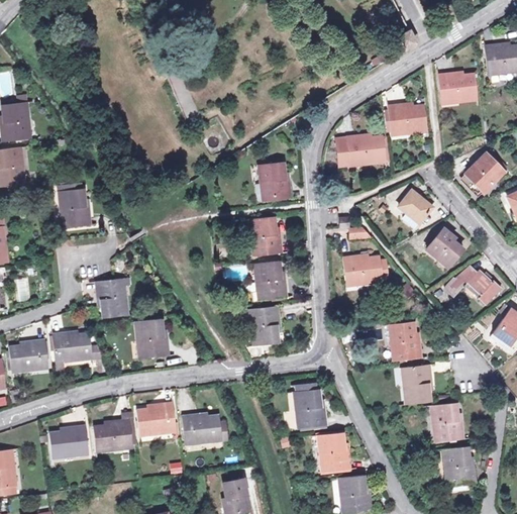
[(398,40),(404,54),(417,45),(411,33),(398,40)]
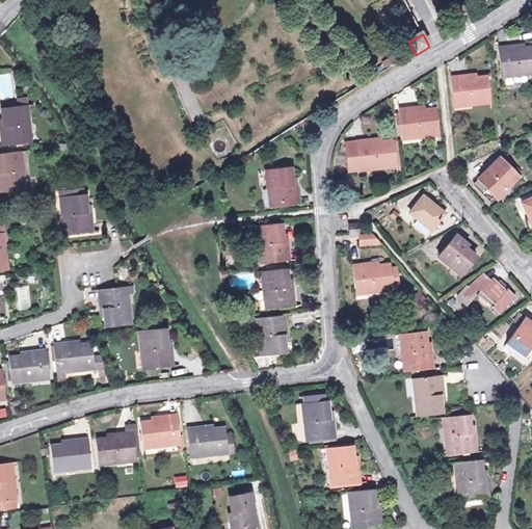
[(500,75),(520,73),(520,76),(531,74),(531,47),(524,49),(524,53),(517,53),(516,47),(498,49),(500,75)]
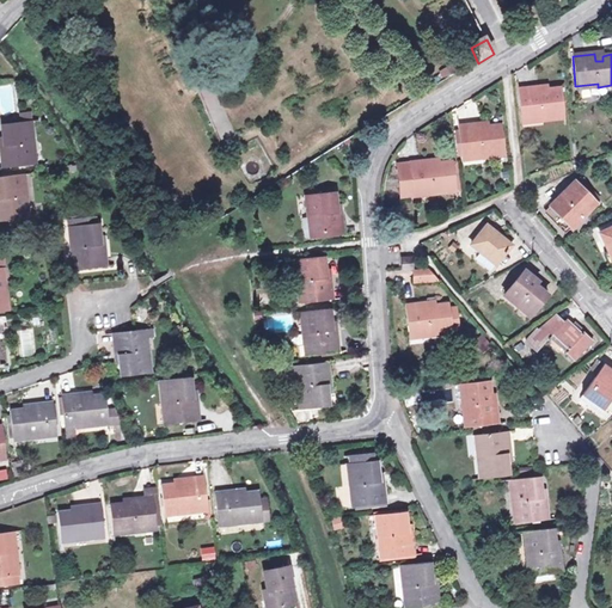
[(521,121),(544,118),(544,122),(565,120),(563,90),(550,91),(550,96),(542,97),(540,88),(519,91),(521,121)]
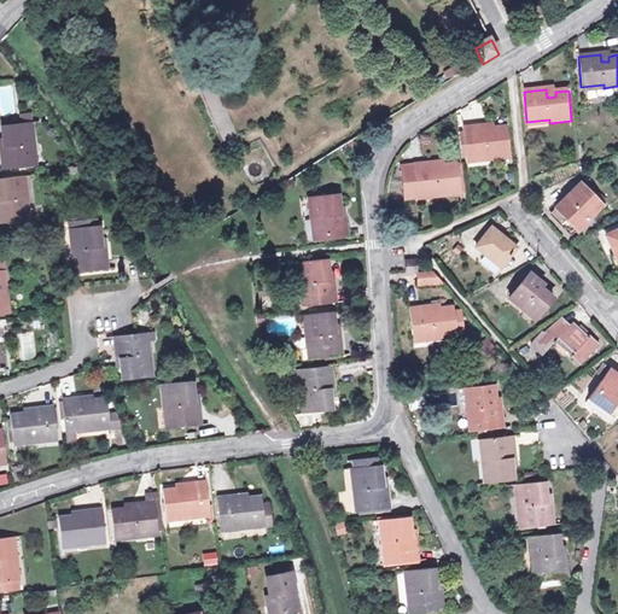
[(5,139),(10,139),(10,147),(4,148),(6,170),(36,168),(34,145),(39,145),(36,123),(4,126),(5,139)]
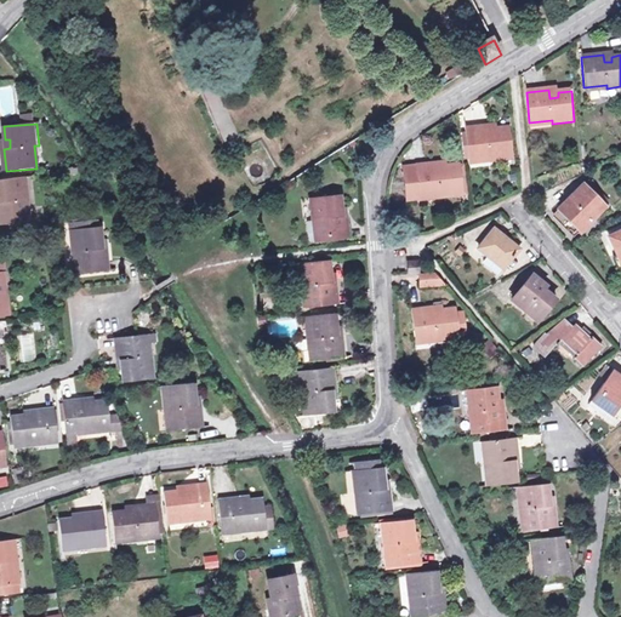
[(468,160),(479,159),(491,158),(491,161),(513,159),(511,129),(497,130),(497,133),(490,133),(489,129),(466,131),(467,143),(468,160)]
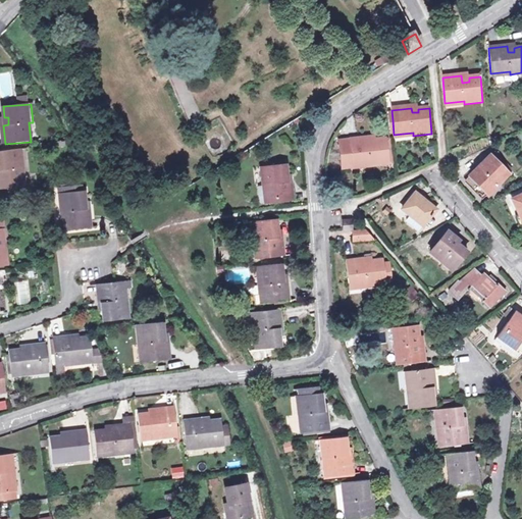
[(352,167),(370,165),(370,168),(389,166),(387,140),(373,141),(374,144),(368,145),(367,139),(349,140),(349,141),(340,142),(342,166),(352,165),(352,167)]
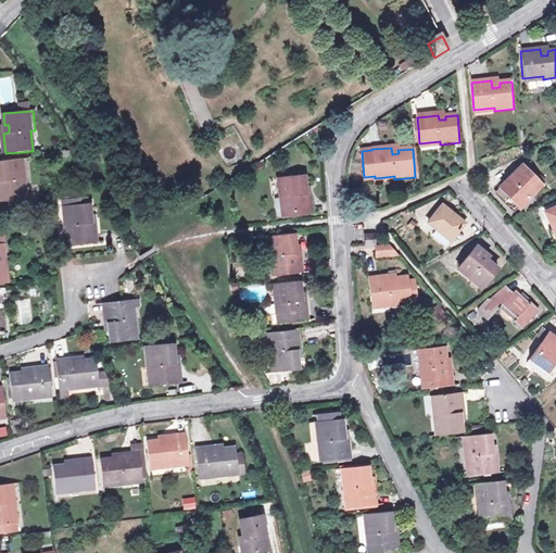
[(3,183),(0,181),(0,201),(25,200),(23,180),(27,180),(25,160),(0,162),(0,175),(2,175),(3,183)]
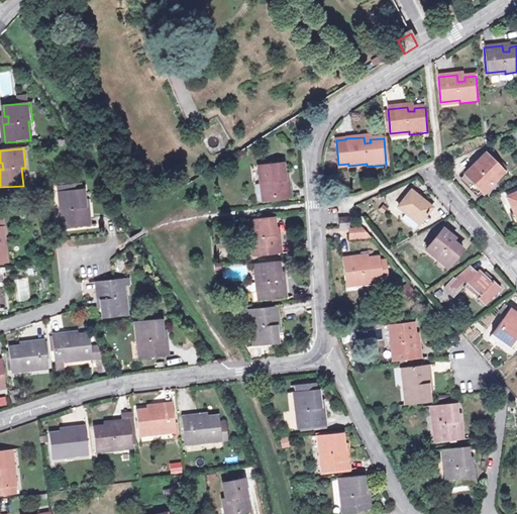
[(489,149),(485,152),(502,170),(505,167),(489,149)]
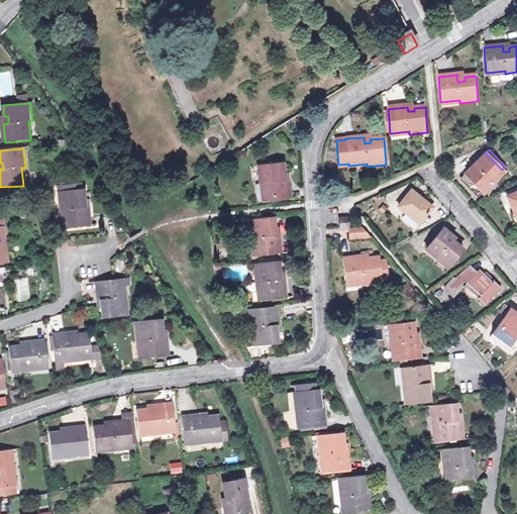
[(485,152),(464,172),(483,190),(502,171),(502,170),(485,152)]
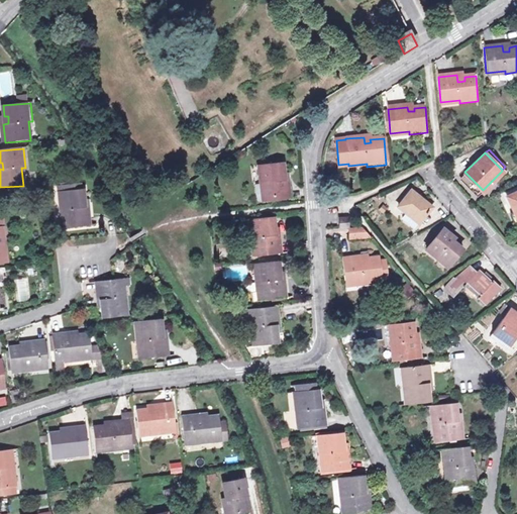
[(281,174),(284,173),(283,162),(257,164),(260,183),(264,182),(265,201),(290,199),(288,179),(282,180),(281,174)]
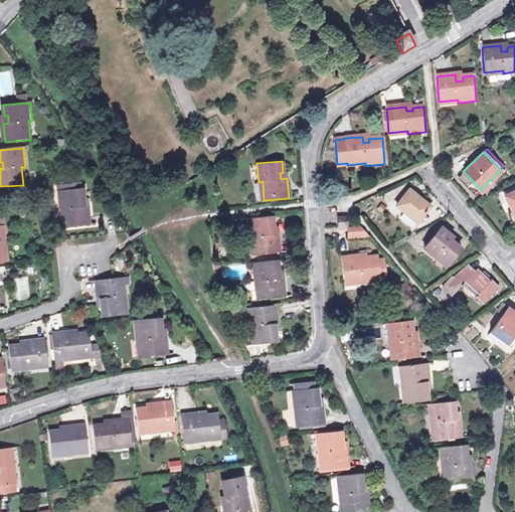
[(259,182),(254,182),(255,200),(264,200),(263,181),(259,182)]
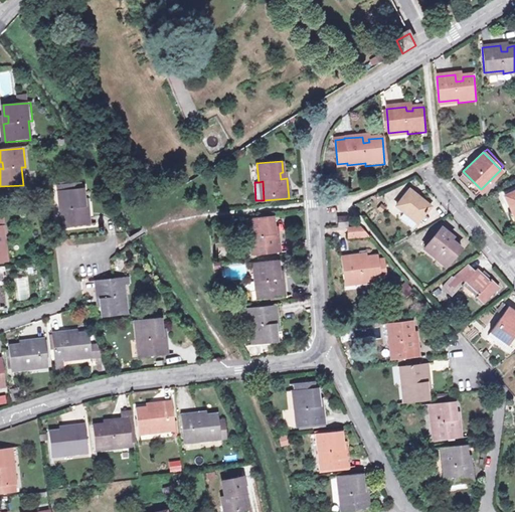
[(60,209),(63,209),(65,227),(91,225),(90,207),(82,207),(81,201),(84,200),(83,189),(80,189),(80,184),(70,185),(70,190),(58,191),(60,209)]
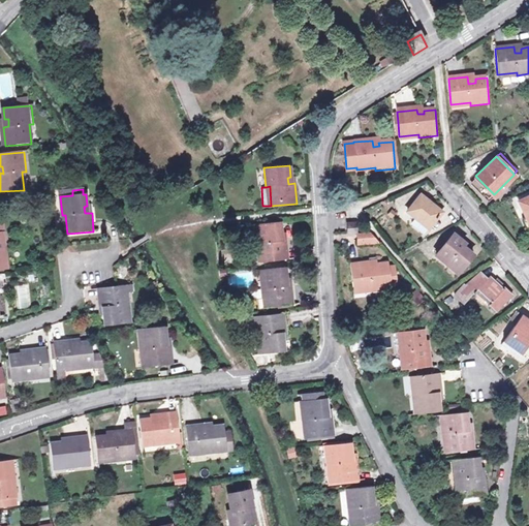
[(528,190),(518,196),(520,200),(528,195),(528,190)]
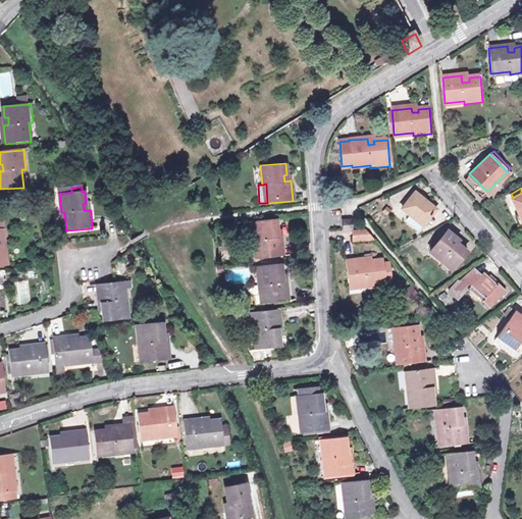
[(423,225),(436,209),(415,192),(402,209),(423,225)]
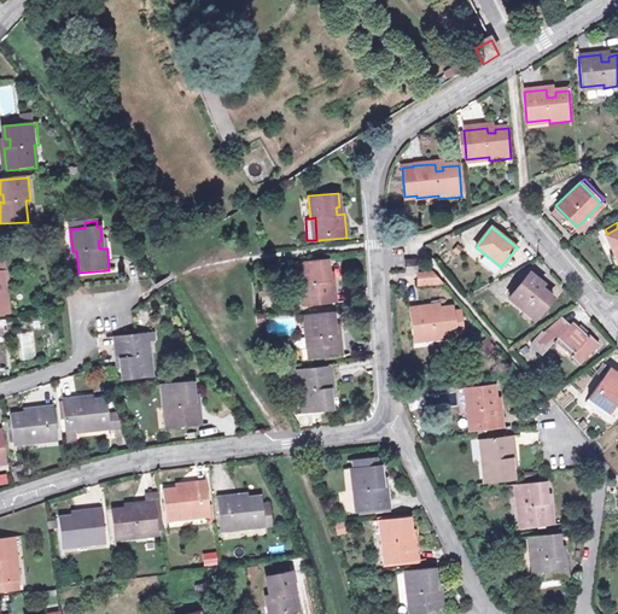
[(617,228),(607,234),(617,257),(617,228)]
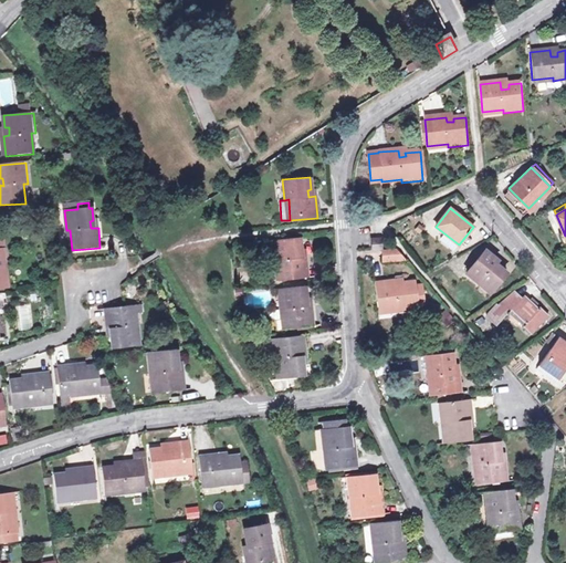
[(280,279),(307,277),(305,256),(296,257),(296,250),(300,249),(299,237),(271,240),(273,259),(278,259),(280,279)]
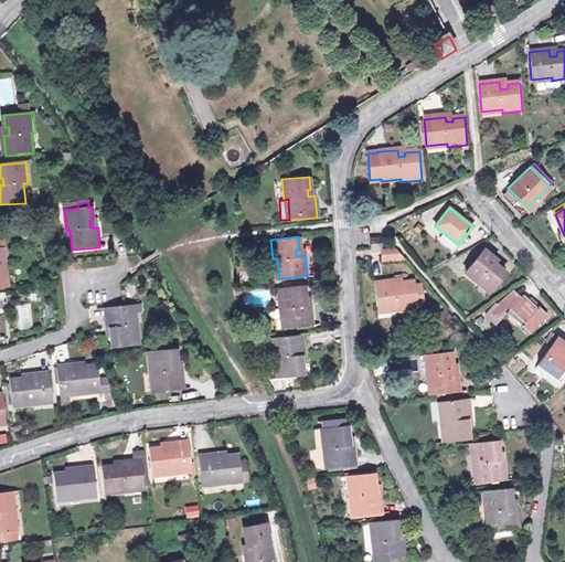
[(371,250),(382,248),(381,237),(370,239),(371,250)]
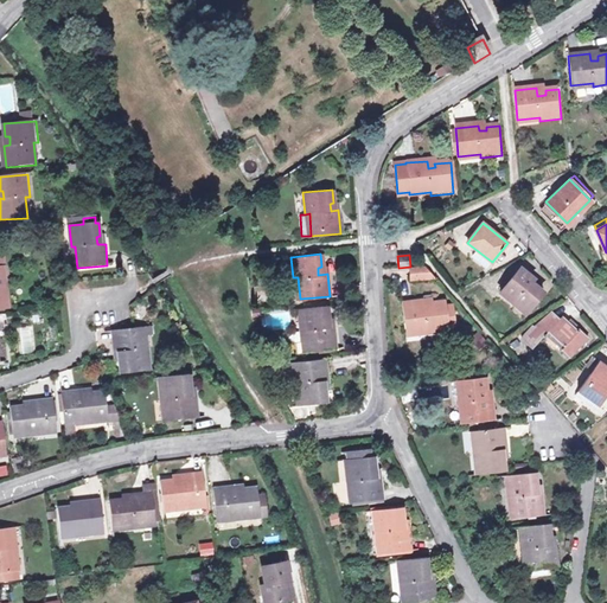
[(426,267),(410,268),(411,280),(435,278),(426,267)]
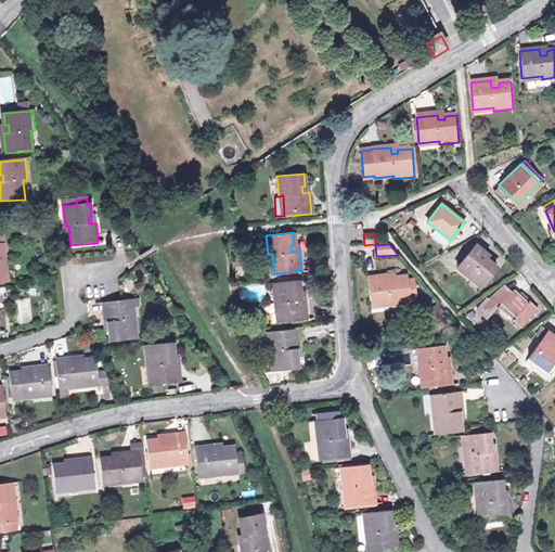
[(480,287),(495,268),(485,258),(487,255),(475,246),(456,268),(480,287)]
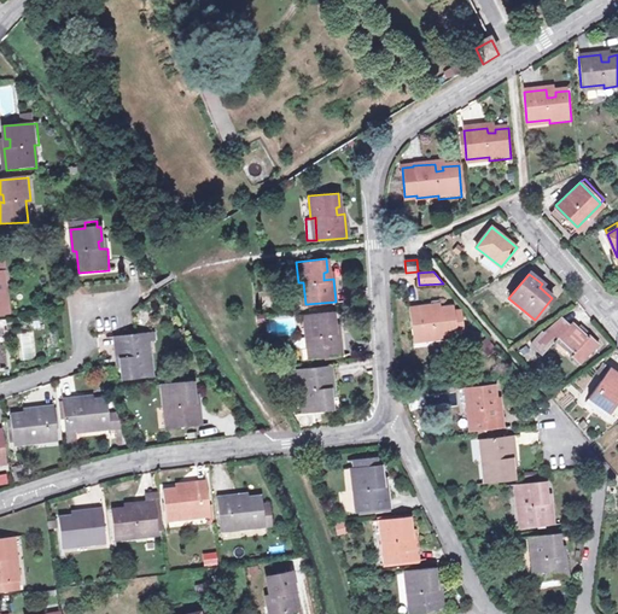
[(413,338),(433,337),(435,340),(458,339),(455,307),(441,308),(441,313),(432,314),(432,307),(410,308),(413,338)]
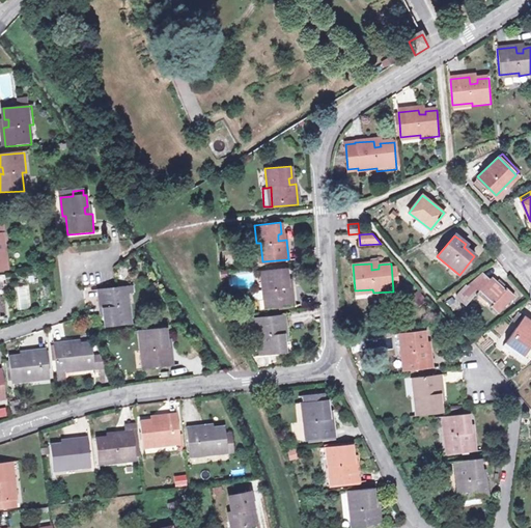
[(262,288),(266,288),(268,307),(294,304),(291,285),(285,286),(285,279),(287,279),(286,268),(261,270),(262,288)]
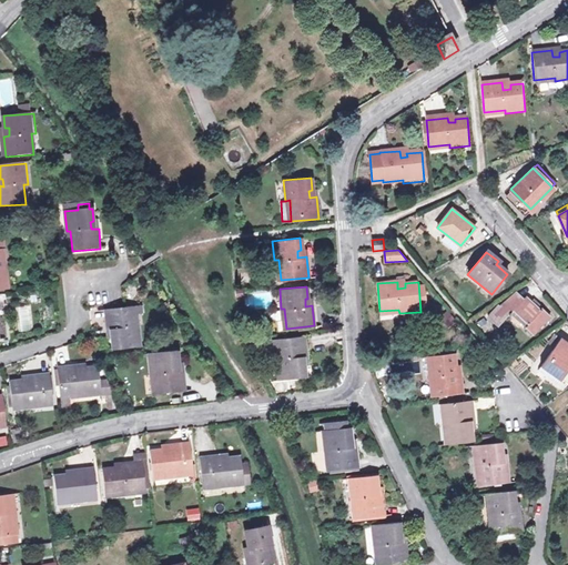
[(528,324),(526,326),(534,334),(551,316),(543,309),(540,310),(525,295),(521,299),(515,292),(500,306),(499,305),(489,315),(497,324),(507,313),(509,315),(514,311),(528,324)]
